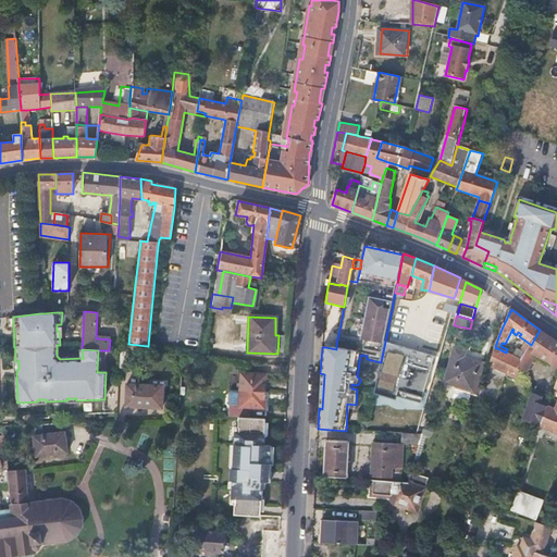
[(556,341),(540,330),(531,345),(525,354),(521,360),(515,357),(506,353),(495,347),(491,367),(506,374),(516,379),(521,366),(528,369),(532,357),(534,354),(556,366),(556,341)]
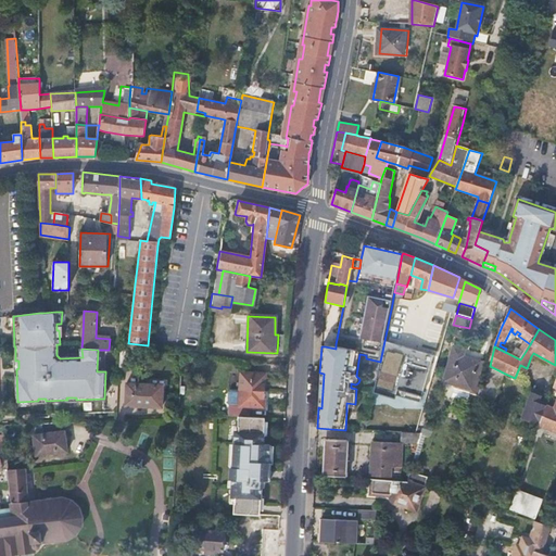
[(464,351),(453,348),(443,383),(454,386),(453,389),(471,393),(480,395),(480,394),(482,389),(477,387),(474,386),(477,375),(480,376),(483,363),(480,363),(467,359),(467,362),(462,359),(464,351)]
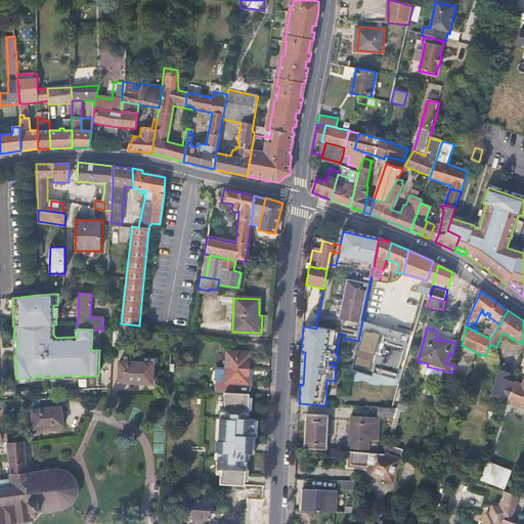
[(490,339),(494,333),(491,331),(487,329),(484,336),(490,339)]
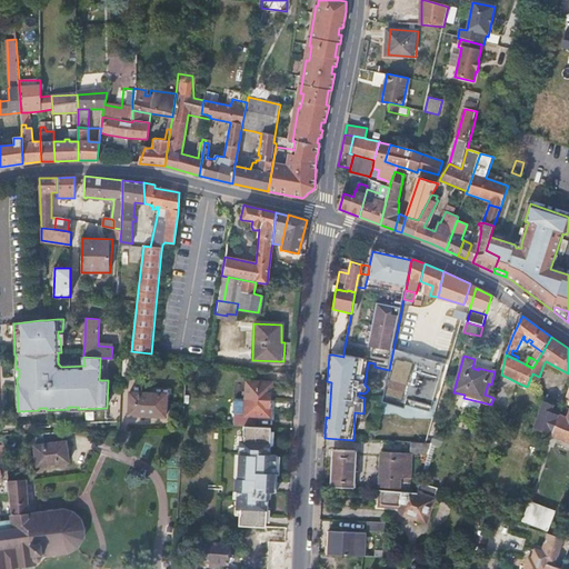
[(131,376),(131,359),(130,359),(122,359),(121,376),(131,376)]
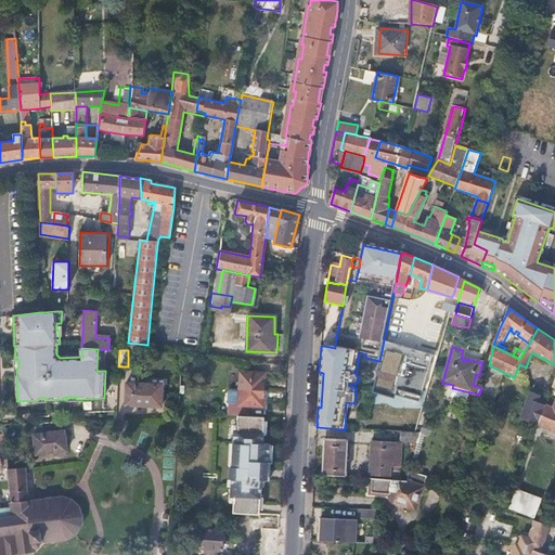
[(252,373),(252,363),(239,363),(239,371),(241,372),(252,373)]
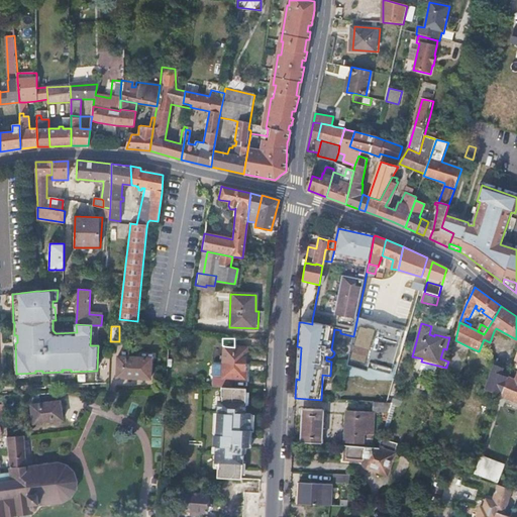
[(446,368),(445,370),(460,375),(470,347),(455,340),(448,362),(446,367),(446,368)]
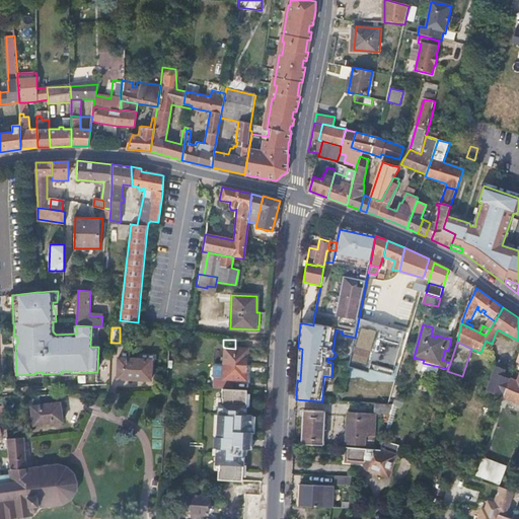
[(224,379),(246,380),(247,366),(247,349),(235,349),(225,348),(224,379)]
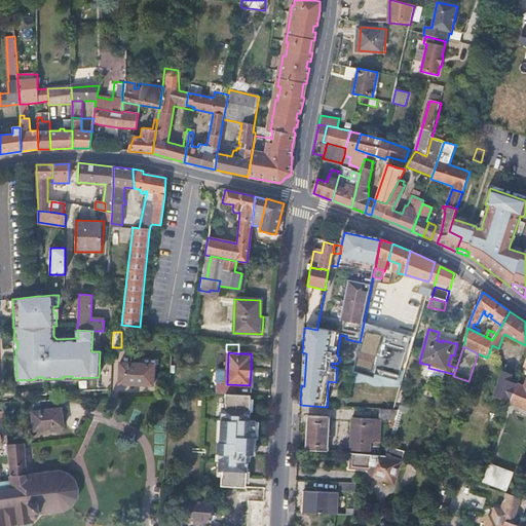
[(511,403),(525,409),(525,361),(524,366),(525,366),(525,383),(525,386),(518,383),(511,403)]
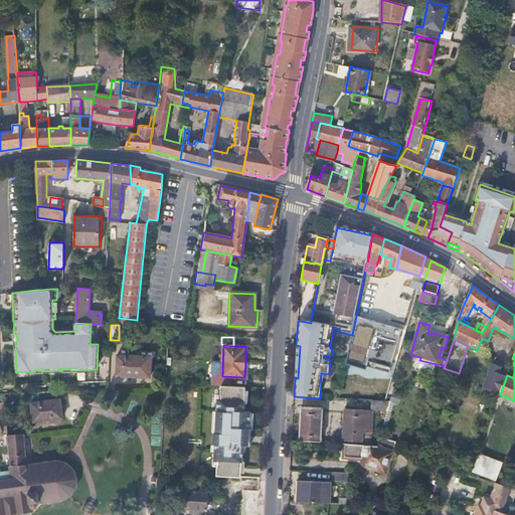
[(150,357),(117,355),(116,375),(149,377),(150,357)]
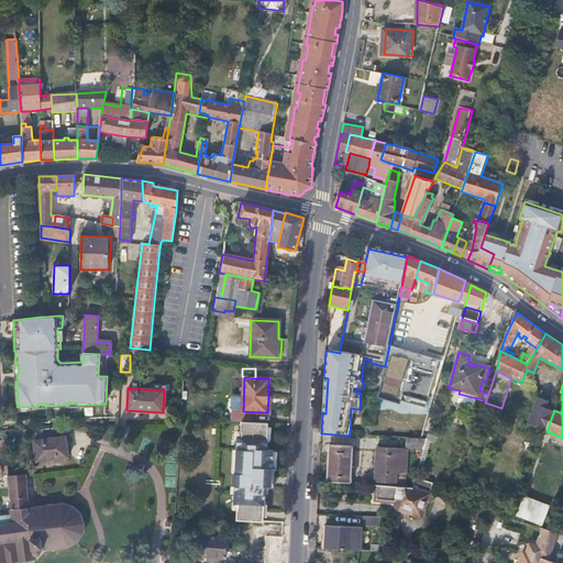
[(529,424),(547,431),(554,410),(545,407),(548,400),(539,397),(529,424)]
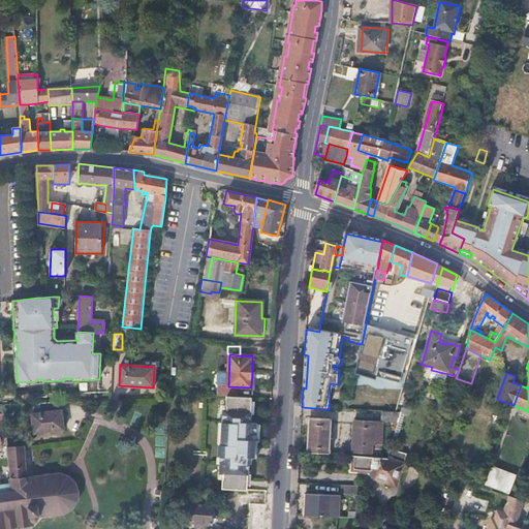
[(251,426),(252,400),(226,398),(225,412),(222,415),(221,446),(219,446),(218,458),(220,459),(220,472),(221,474),(222,475),(221,490),(237,491),(251,491),(251,474),(249,474),(250,460),(253,460),(255,426),(251,426)]
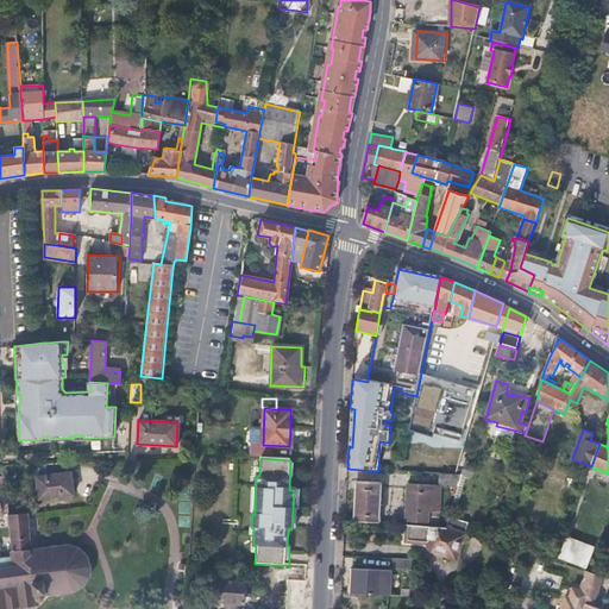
[(67,473),(66,464),(45,465),(46,476),(37,477),(39,498),(74,495),(71,473),(67,473)]
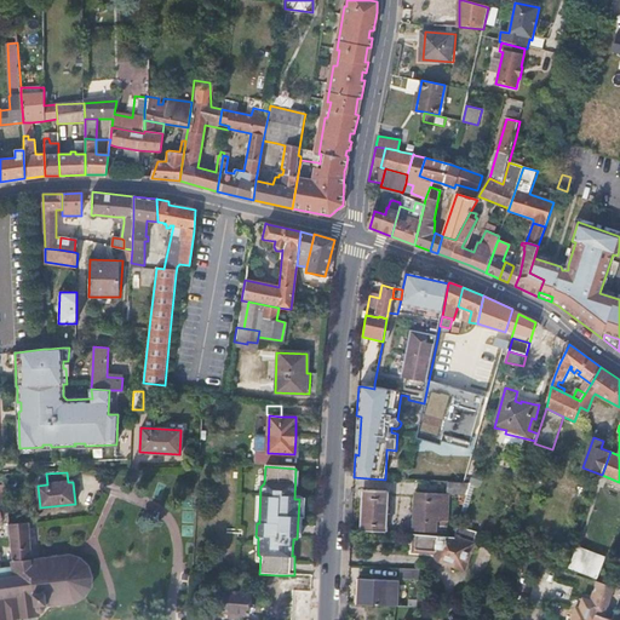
[(363,491),(362,532),(386,533),(388,492),(363,491)]
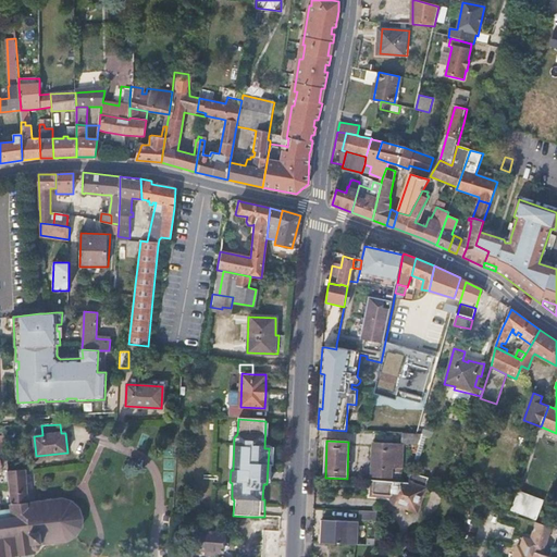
[(392,469),(393,445),(375,444),(373,479),(391,480),(392,469)]
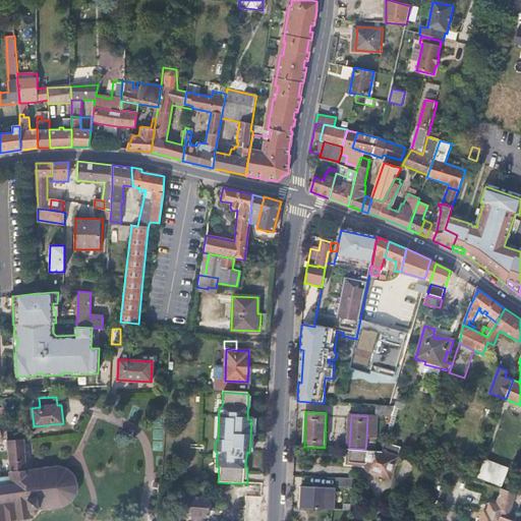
[(375,416),(367,416),(366,439),(374,440),(375,416)]
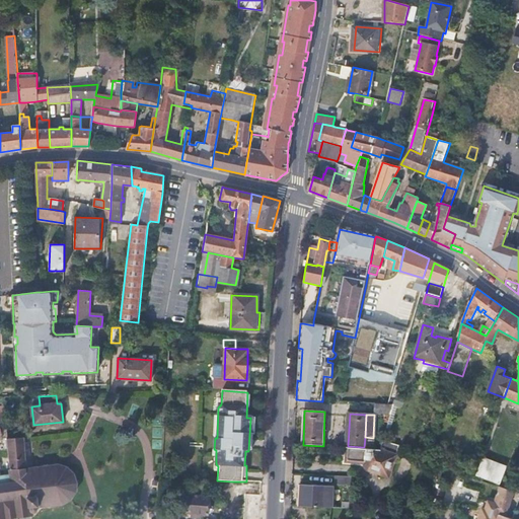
[(0,456),(9,456),(8,441),(0,441),(0,438),(2,438),(1,429),(0,428),(0,456)]
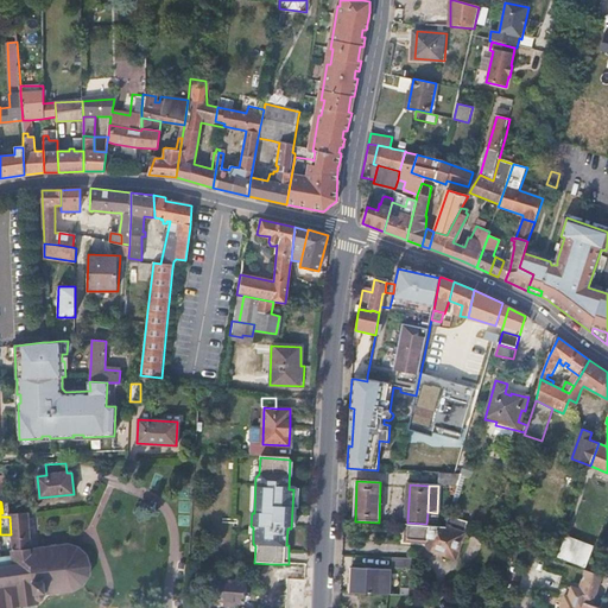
[(31,548),(29,511),(10,513),(10,517),(11,534),(12,550),(31,548)]
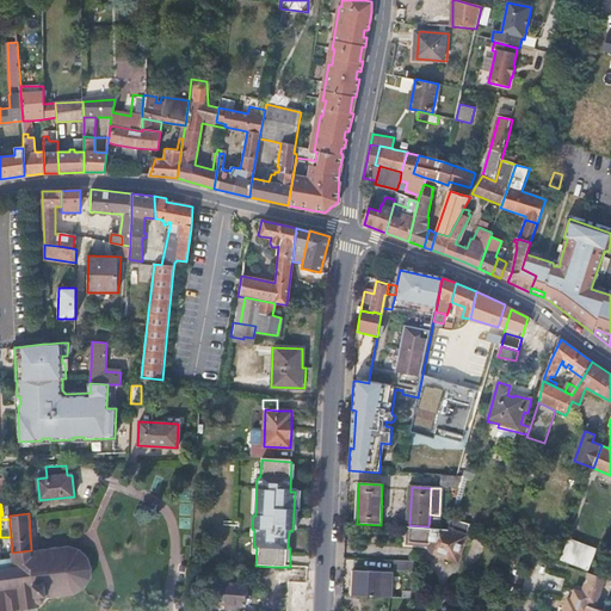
[(449,531),(409,528),(408,544),(430,545),(430,548),(430,550),(432,553),(433,554),(458,563),(471,526),(451,520),(449,531)]
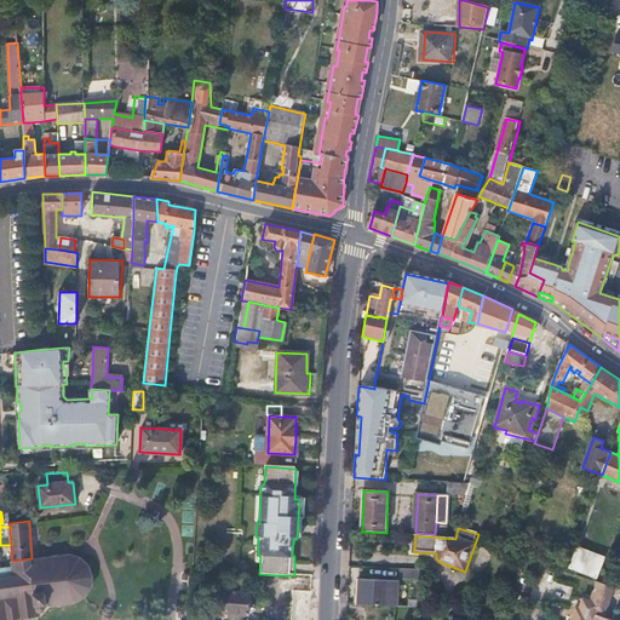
[(573,569),(601,580),(607,561),(580,550),(573,569)]
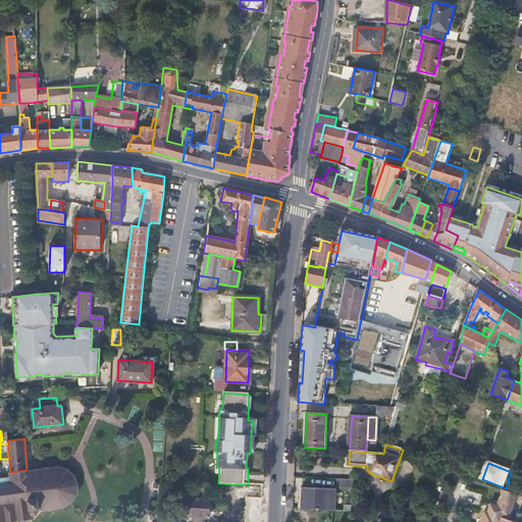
[(27,470),(10,472),(9,472),(9,477),(2,478),(0,477),(0,521),(33,519),(33,515),(34,515),(35,515),(37,514),(38,513),(38,512),(38,510),(63,507),(70,502),(76,494),(77,485),(73,476),(67,469),(58,467),(27,470)]
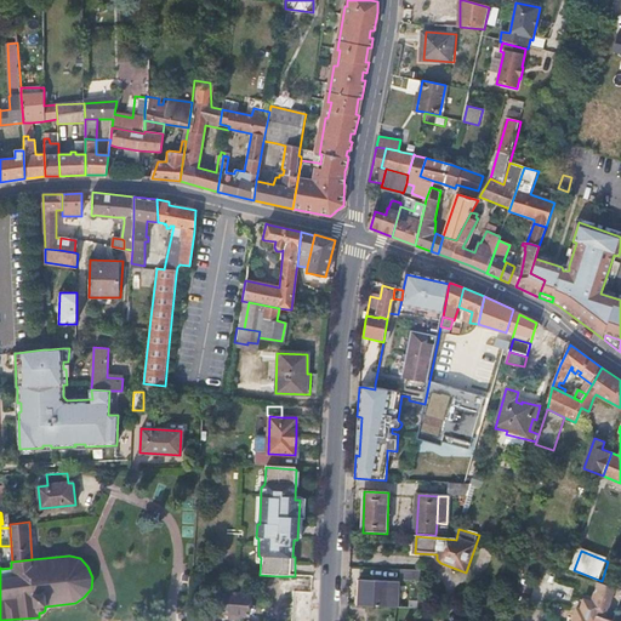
[(421,571),(402,570),(402,581),(420,582),(421,571)]
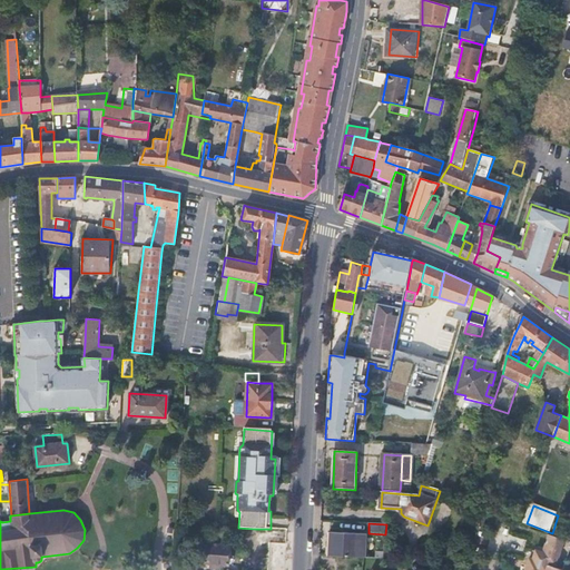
[(330,533),(328,556),(364,558),(364,548),(360,548),(360,534),(330,533)]
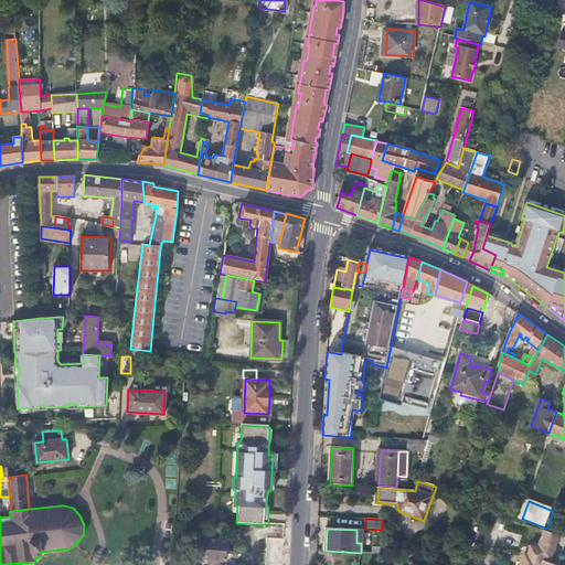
[(562,535),(544,530),(539,545),(532,544),(529,553),(525,552),(520,564),(541,564),(543,561),(552,564),(562,535)]
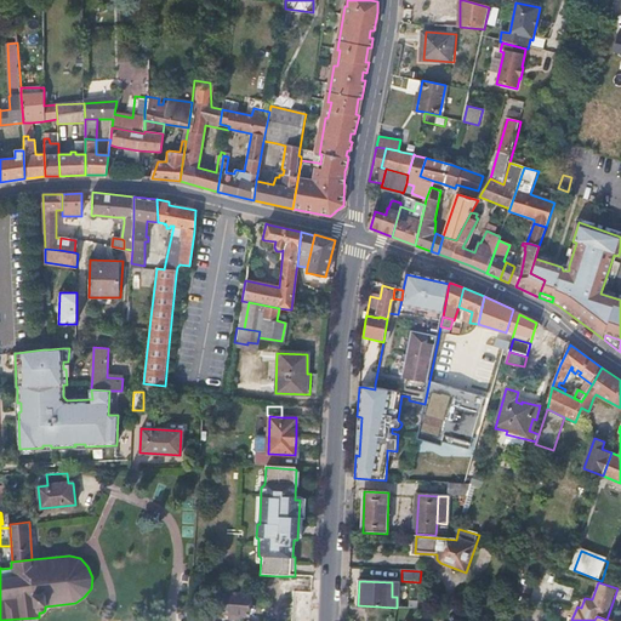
[(250,594),(224,593),(222,614),(229,615),(228,619),(238,620),(238,615),(249,616),(250,594)]
